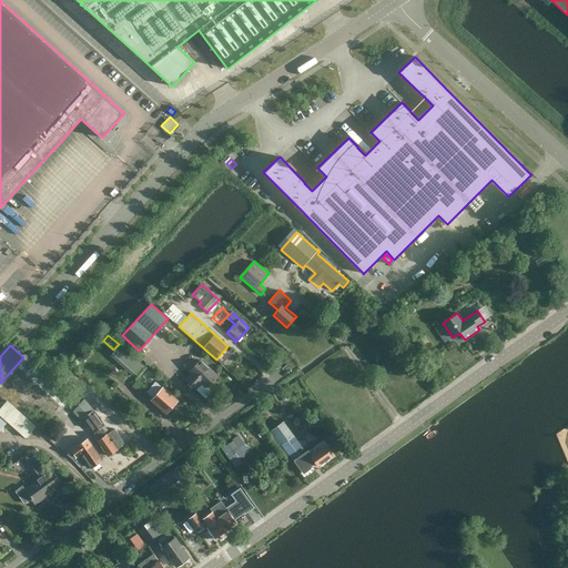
[(120,345),(112,354),(138,377),(145,368),(120,345)]
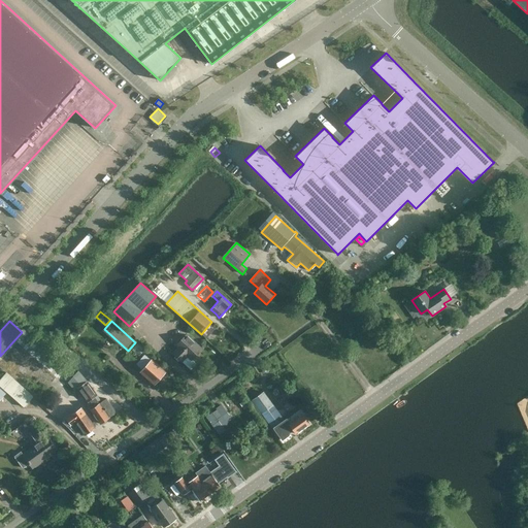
[(191,359),(201,349),(187,335),(176,345),(178,348),(173,353),(182,361),(188,355),(191,359)]
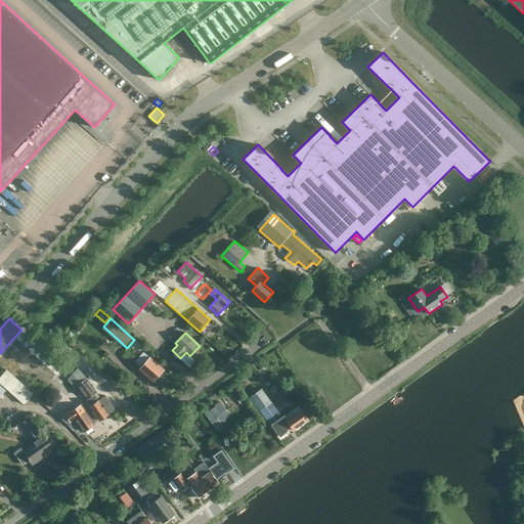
[(143,348),(136,342),(131,347),(138,354),(143,348)]
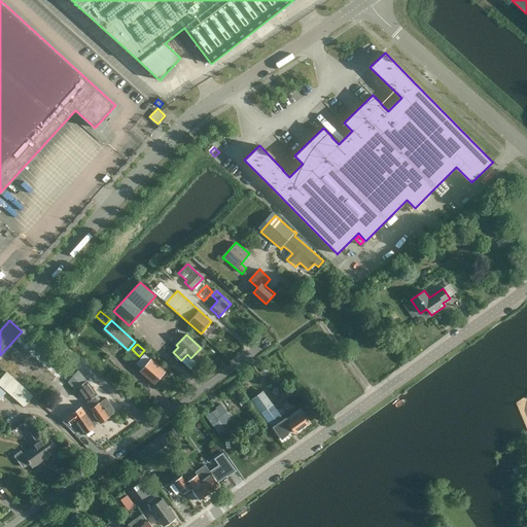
[(153,385),(165,372),(151,359),(150,359),(144,354),(137,362),(143,367),(139,372),(153,385)]
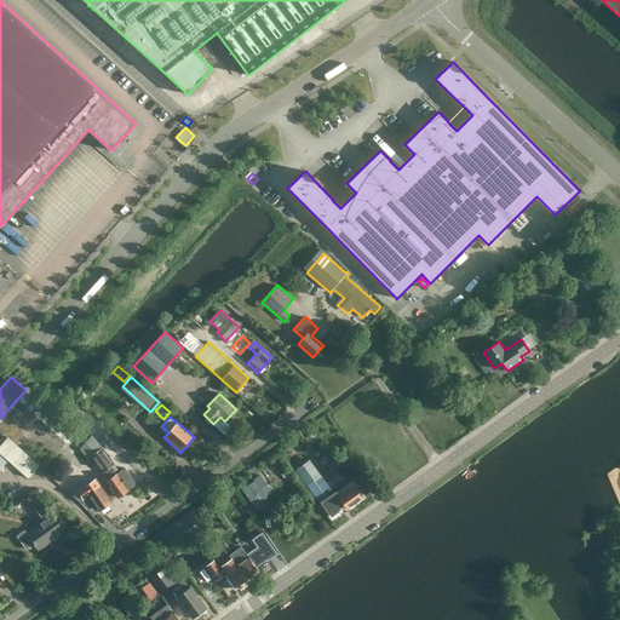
[(118,498),(137,484),(125,468),(116,474),(115,471),(118,469),(102,448),(92,435),(79,449),(87,458),(91,457),(102,472),(103,472),(104,475),(107,474),(110,478),(107,482),(118,498)]
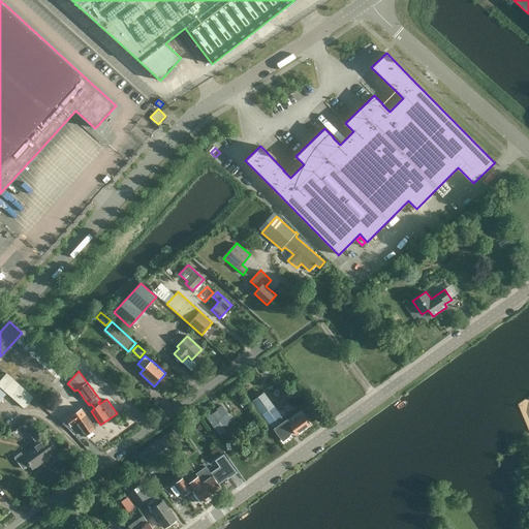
[(32,397),(6,373),(0,379),(0,399),(7,392),(24,407),(32,398),(32,397)]
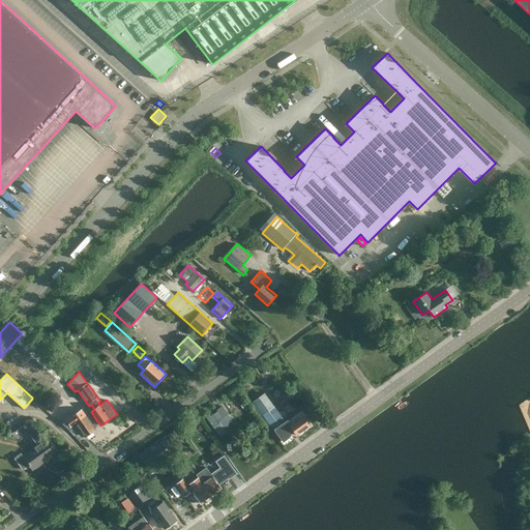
[(253,400),(269,423),(273,430),(274,430),(286,421),(264,391),(253,400)]
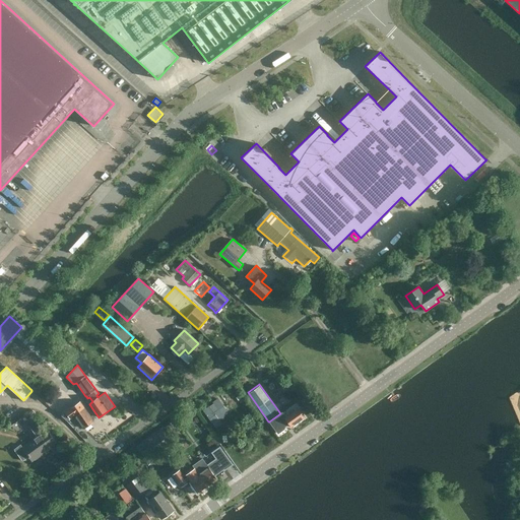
[(217,417),(226,410),(218,398),(213,402),(218,410),(214,413),(209,406),(203,410),(215,427),(221,423),(217,417)]
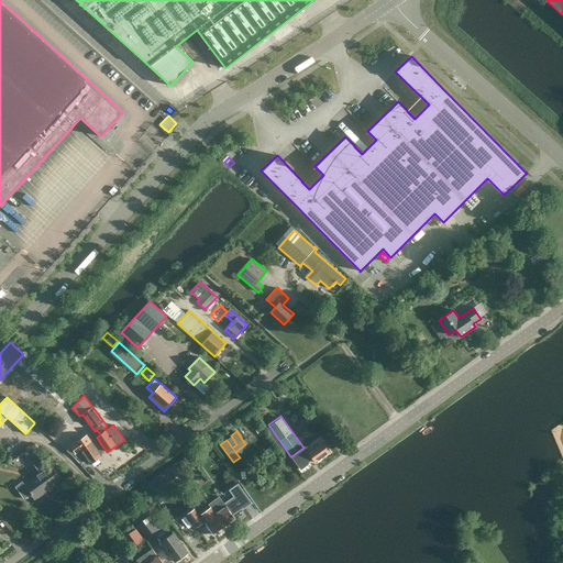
[(87,434),(66,450),(73,455),(80,450),(90,463),(101,455),(87,434)]
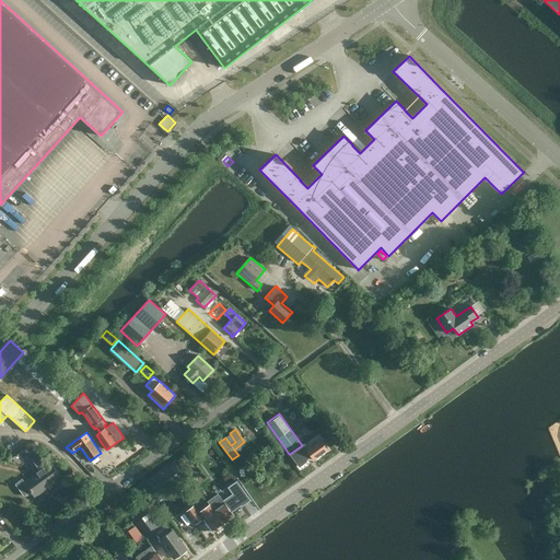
[(308,448),(304,443),(302,445),(290,454),(300,467),(307,462),(305,459),(311,456),(314,461),(329,450),(322,440),(308,448)]
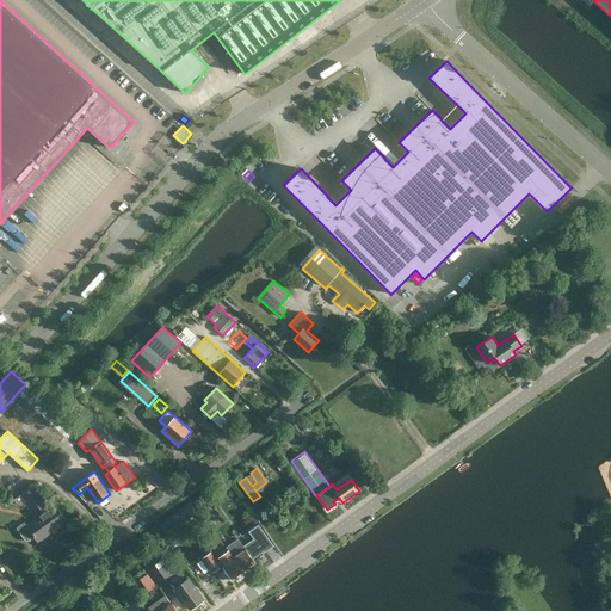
[(43,513),(26,525),(25,523),(17,528),(26,541),(34,536),(37,542),(41,539),(42,541),(49,535),(49,534),(59,526),(61,530),(69,524),(37,482),(26,491),(43,513)]
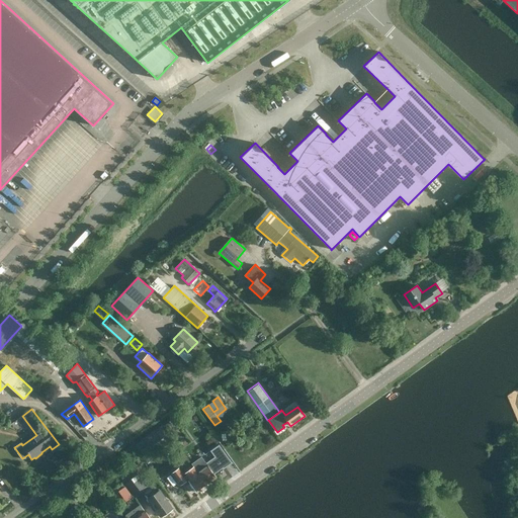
[(191,464),(193,467),(205,484),(216,477),(214,475),(223,467),(224,468),(232,462),(220,445),(202,458),(201,456),(191,464)]
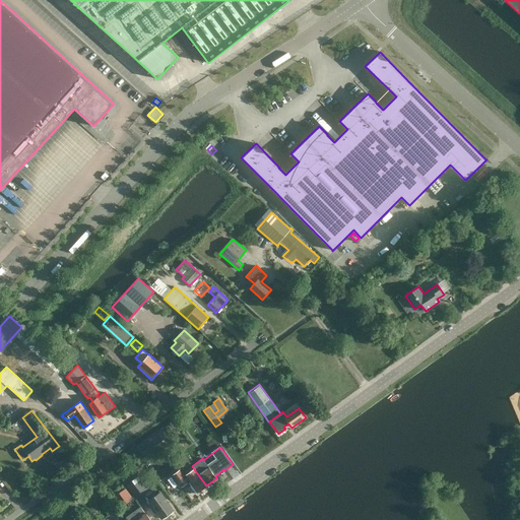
[(197,493),(206,485),(194,469),(184,476),(197,493)]
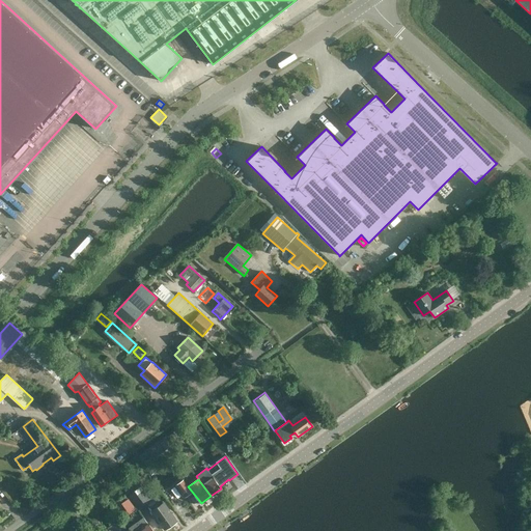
[(185,496),(191,492),(183,480),(176,485),(185,496)]
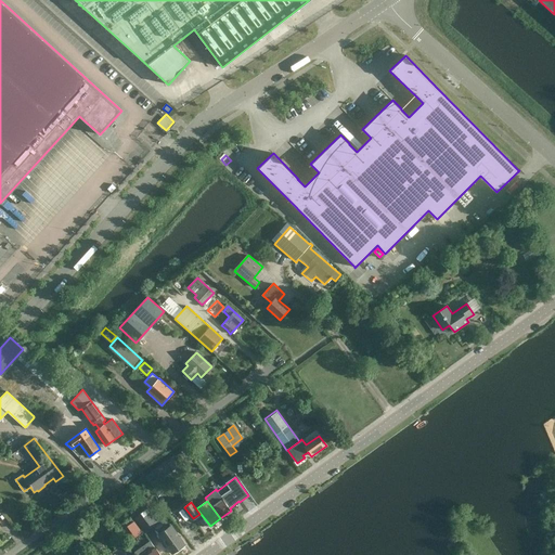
[(143,531),(153,524),(145,513),(136,520),(143,531)]
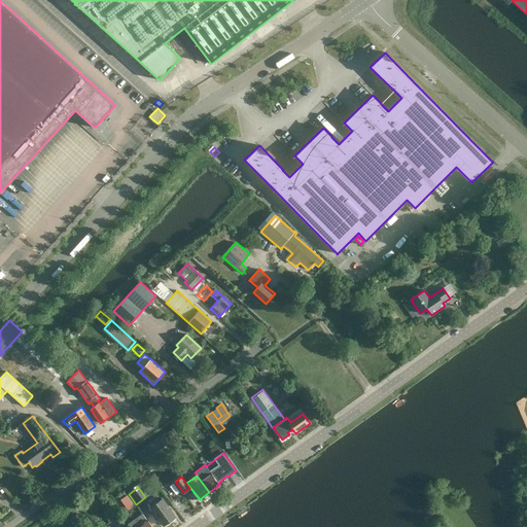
[(92,497),(98,493),(94,488),(89,492),(92,497)]
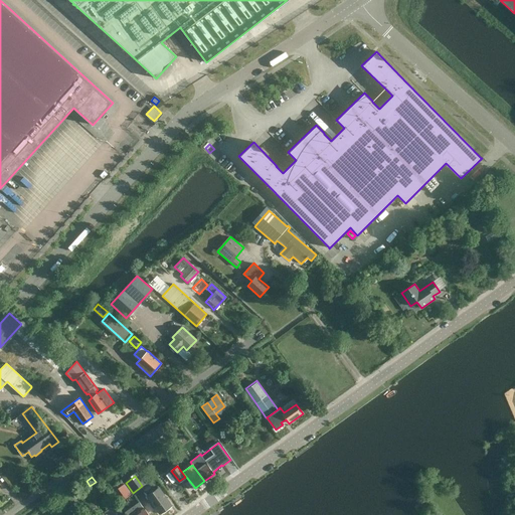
[(159,488),(147,496),(152,502),(150,504),(153,509),(156,507),(160,514),(172,506),(159,488)]
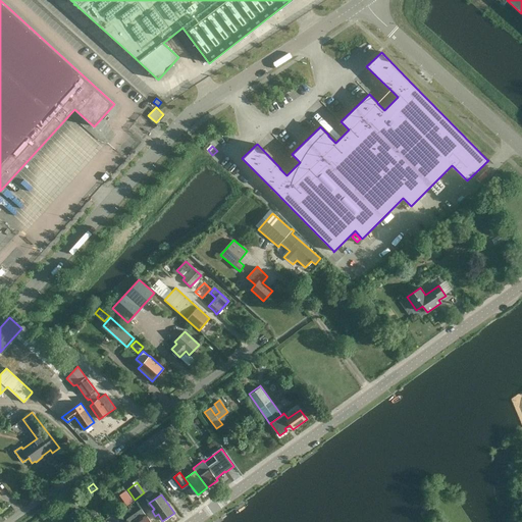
[(141,509),(126,519),(127,521),(151,521),(146,515),(142,509),(141,510),(141,509)]
